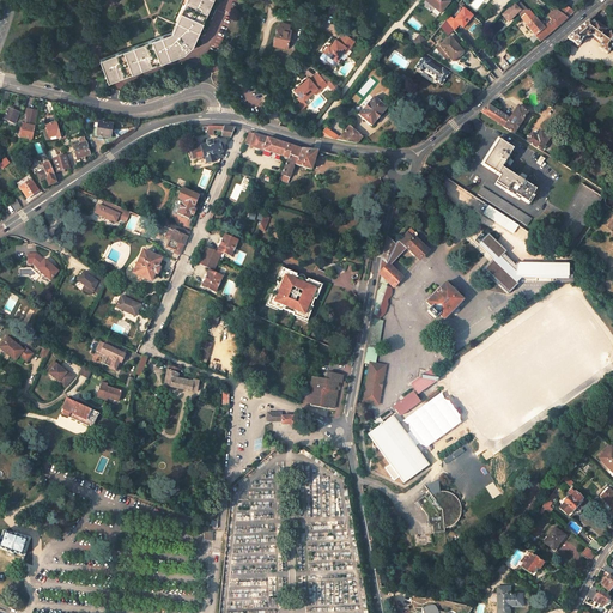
[(192,44),(211,0),(187,0),(183,11),(186,11),(177,28),(175,26),(173,34),(101,60),(108,80),(183,53),(192,44)]
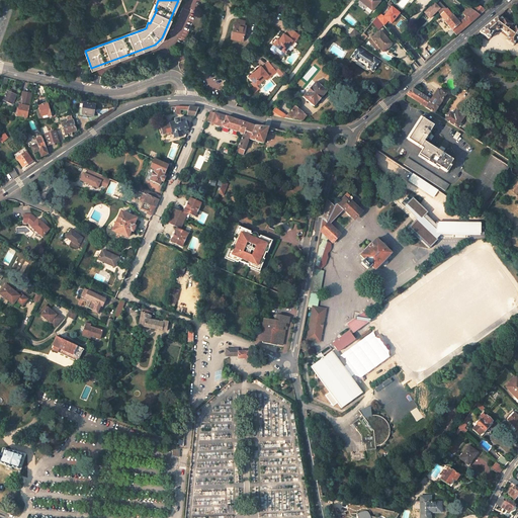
[(361,0),(366,3),(366,2),(368,3),(366,6),(372,10),(379,1),(377,0),(361,0)]
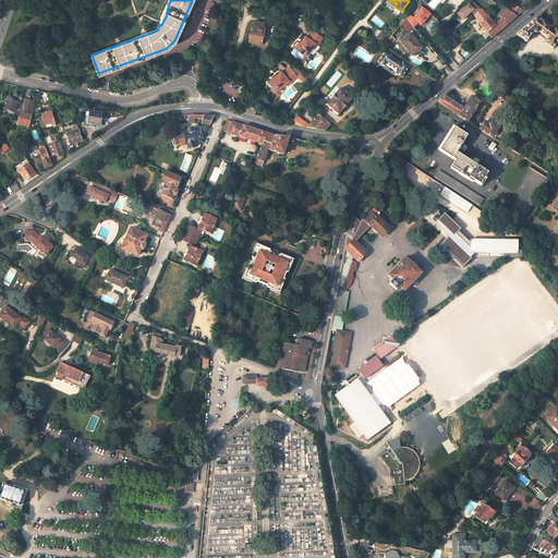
[(468,3),(457,14),(462,20),(471,11),(475,15),(481,10),(474,2),(470,5),(468,3)]
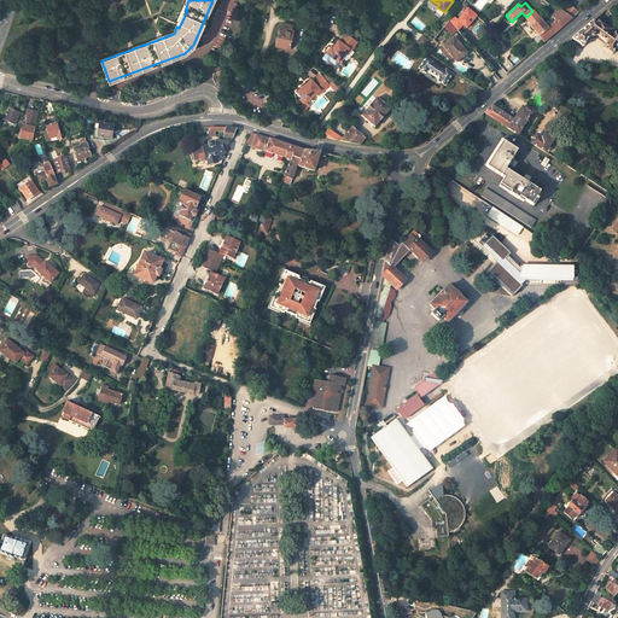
[(578,12),(570,6),(569,6),(565,13),(572,18),(578,12)]
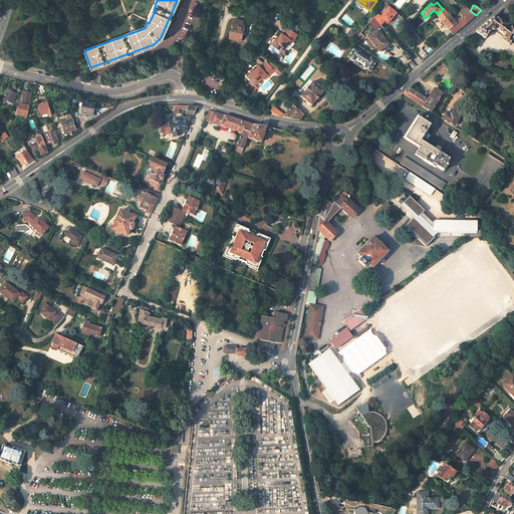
[(441,22),(452,35),(476,15),(470,11),(466,8),(459,13),(462,17),(455,23),(449,15),(441,22)]
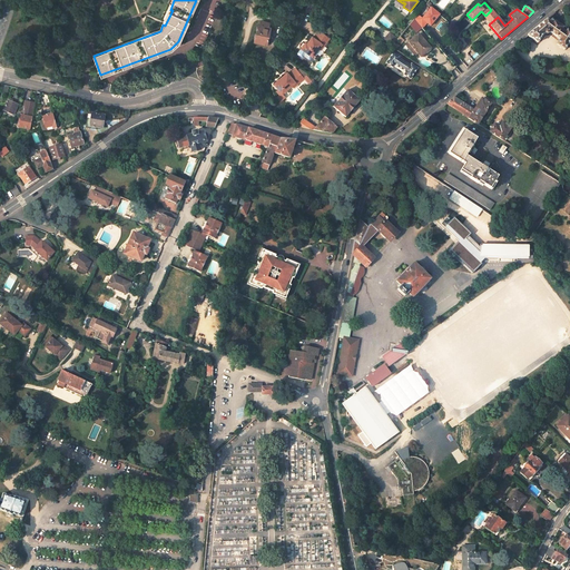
[(421,28),(414,19),(410,25),(416,32),(421,28)]
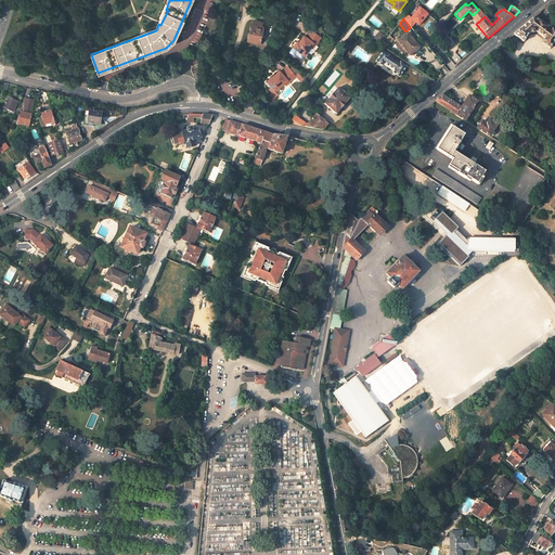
[(534,31),(544,39),(541,43),(550,49),(554,41),(554,29),(553,28),(551,30),(547,28),(550,26),(538,18),(536,22),(533,20),(519,31),(514,36),(524,42),(529,33),(530,34),(531,34),(533,33),(534,31)]
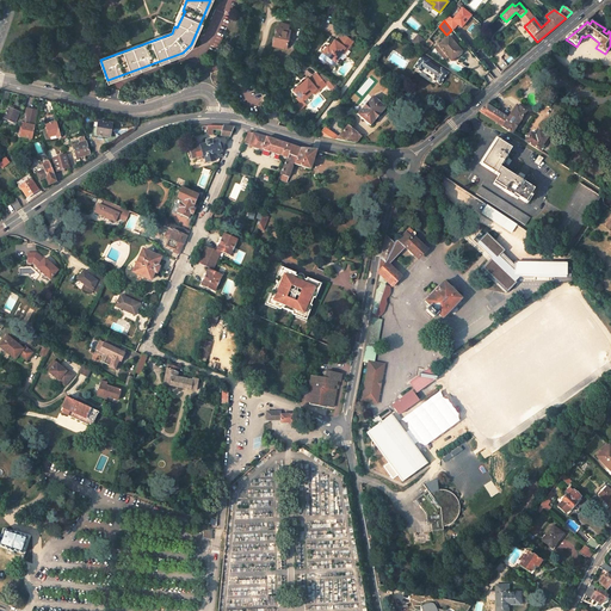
[(288,42),(289,34),(291,35),(292,31),(296,31),(296,29),(288,28),(288,29),(284,28),(285,24),(279,23),(278,26),(277,26),(272,44),(288,48),(289,43),(288,42)]
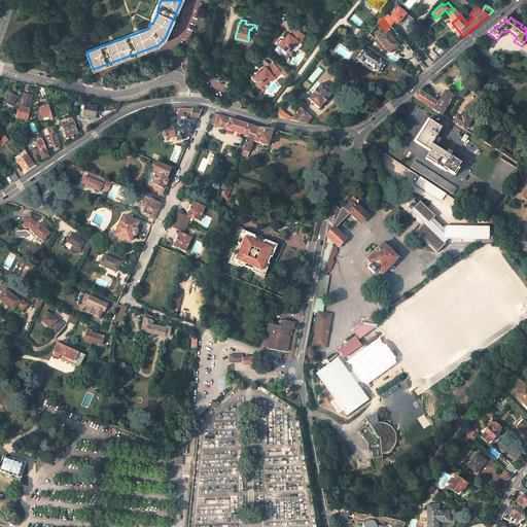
[(288,33),(284,40),(282,39),(281,40),(280,40),(279,42),(279,43),(279,44),(289,51),(294,44),(297,39),(300,41),(305,34),(294,27),(290,34),(288,33)]
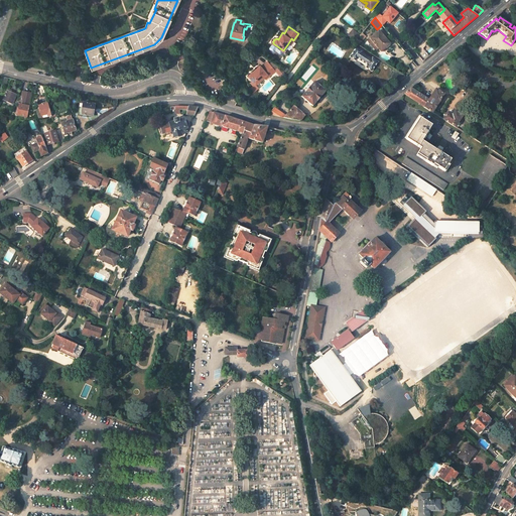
[(353,30),(349,36),(355,41),(357,38),(360,35),(353,30)]
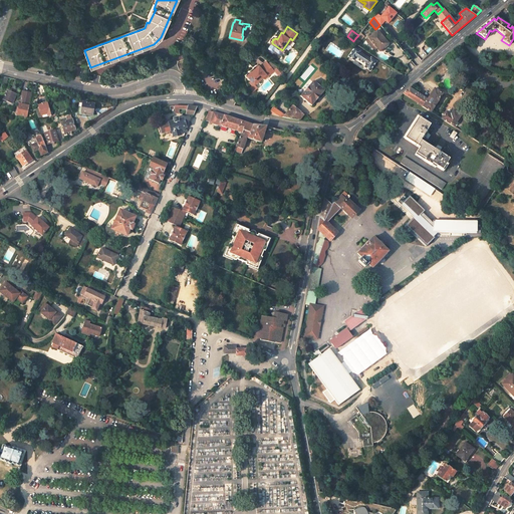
[(384,48),(390,45),(376,30),(365,40),(369,45),(369,44),(374,50),(377,48),(379,50),(383,47),(384,48)]
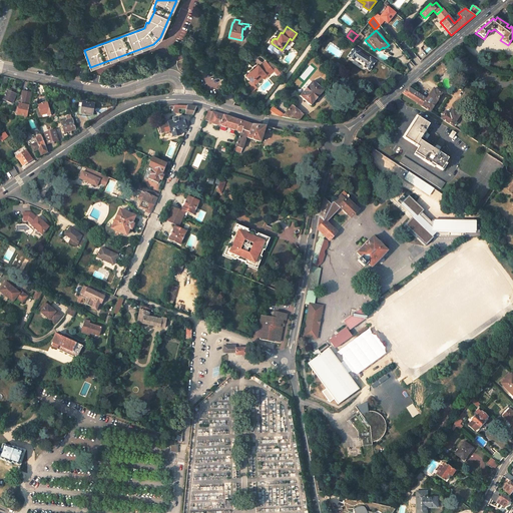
[(360,50),(355,47),(348,56),(354,60),(356,58),(366,65),(364,67),(370,71),(376,61),(371,57),(370,59),(359,52),(360,50)]
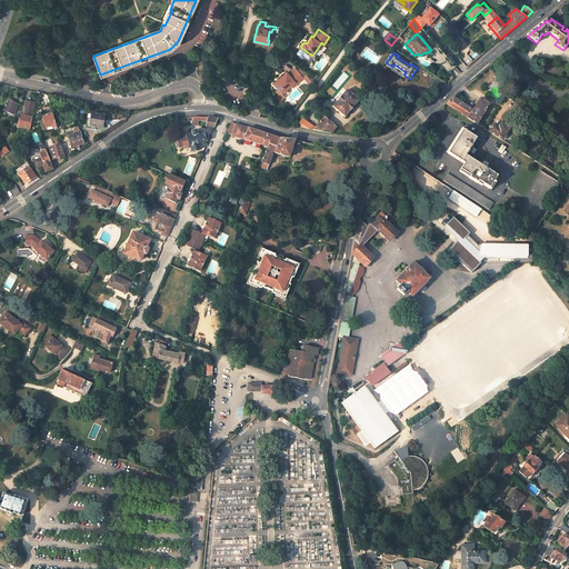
[(286,71),(272,82),(278,88),(276,90),(279,93),(280,92),(290,83),(293,81),(296,83),(302,78),(302,77),(302,76),(308,81),(312,78),(300,69),(298,71),(296,68),(289,75),(286,71)]
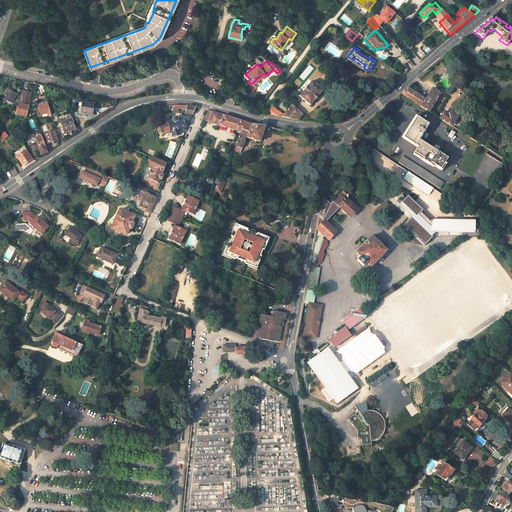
[(402,76),(393,69),(388,76),(394,83),(402,76)]
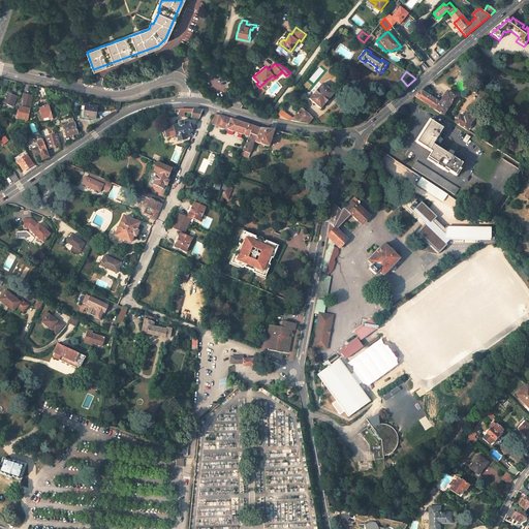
[(320,109),(334,93),(322,84),(310,99),(320,109)]
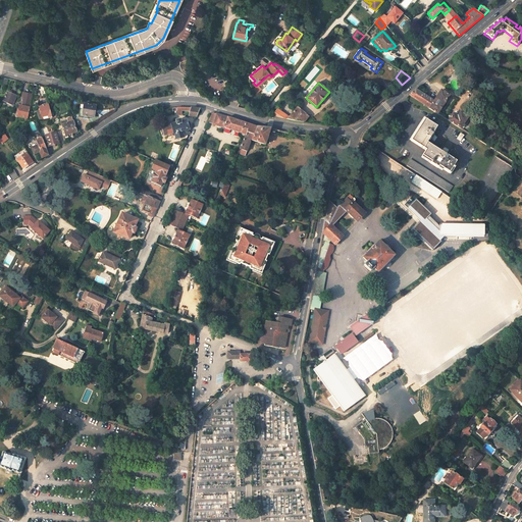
[(470,93),(474,86),(469,83),(465,90),(470,93)]
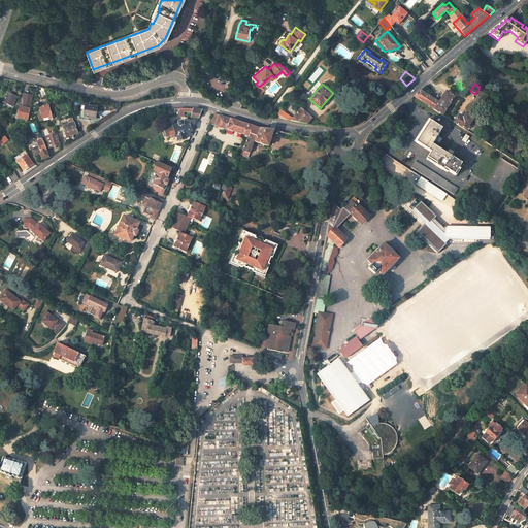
[(414,97),(442,116),(455,97),(447,92),(439,103),(421,91),(414,97)]
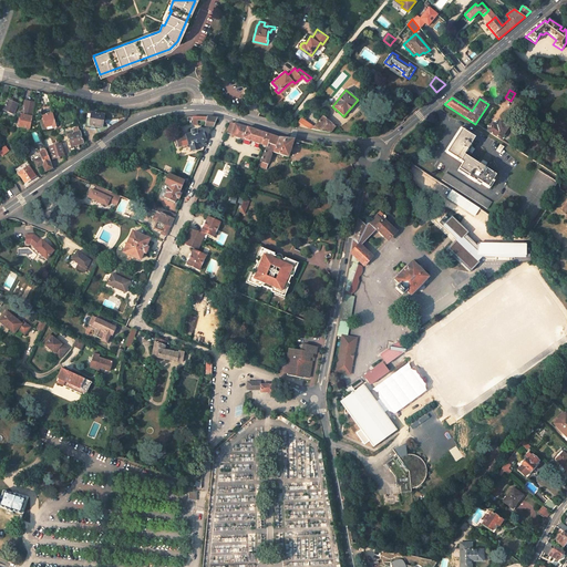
[(8,99),(3,110),(14,113),(18,102),(8,99)]
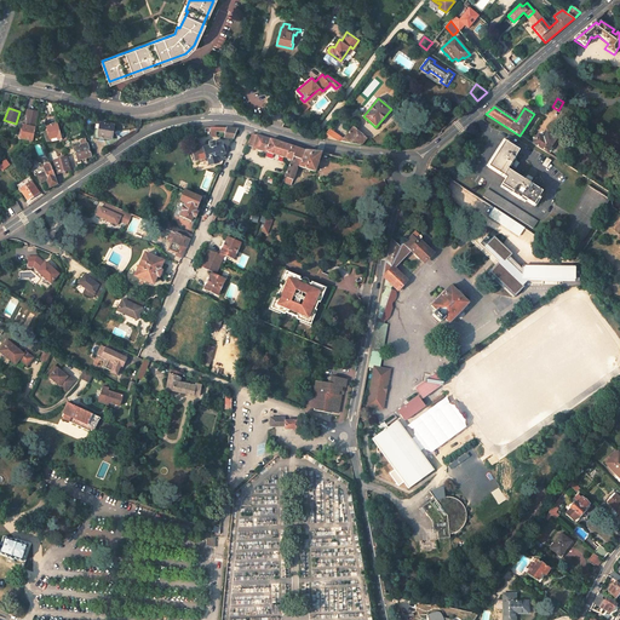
[(27,112),(28,125),(24,125),(22,138),(33,141),(39,112),(28,109),(27,112)]
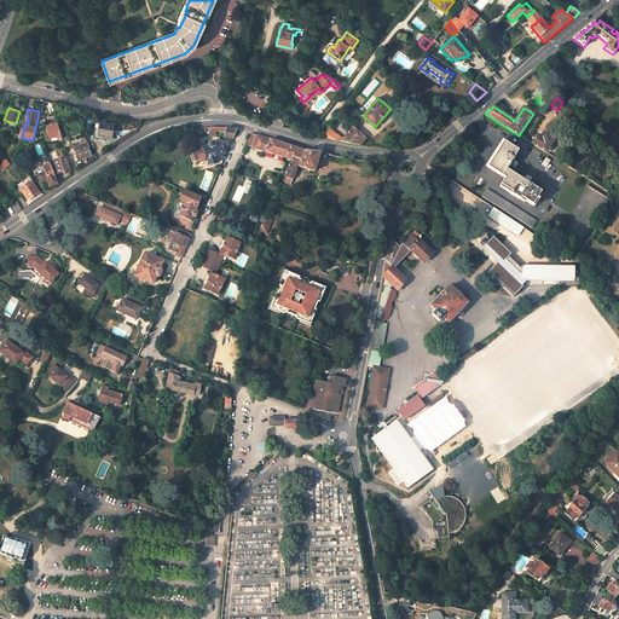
[(45,131),(48,142),(52,140),(51,137),(57,136),(58,140),(63,139),(58,122),(47,126),(48,129),(45,131)]
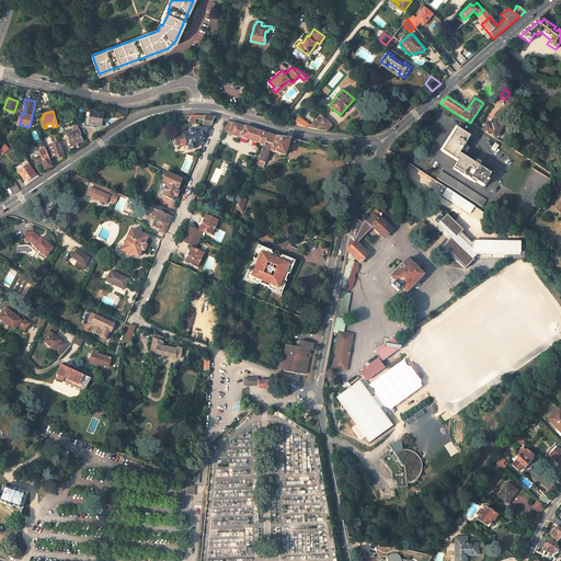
[(102,117),(103,113),(91,111),(89,125),(94,126),(94,124),(101,125),(101,121),(104,121),(104,118),(102,117)]
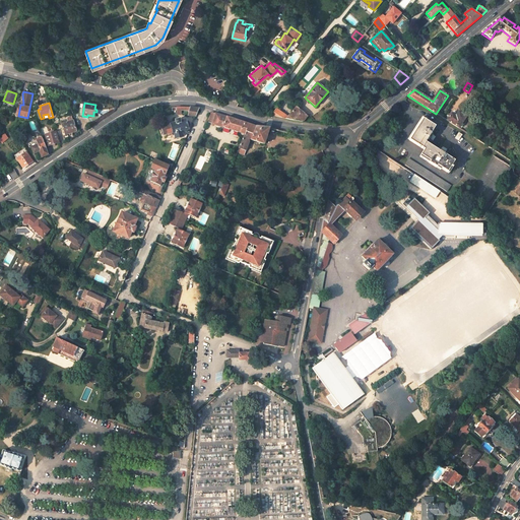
[(197,113),(198,111),(198,110),(189,108),(188,113),(187,116),(196,116),(197,113)]
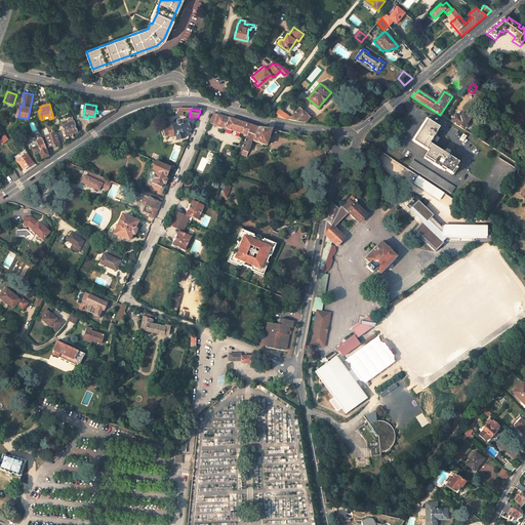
[(288,120),(306,123),(310,118),(298,109),(290,118),(288,120)]
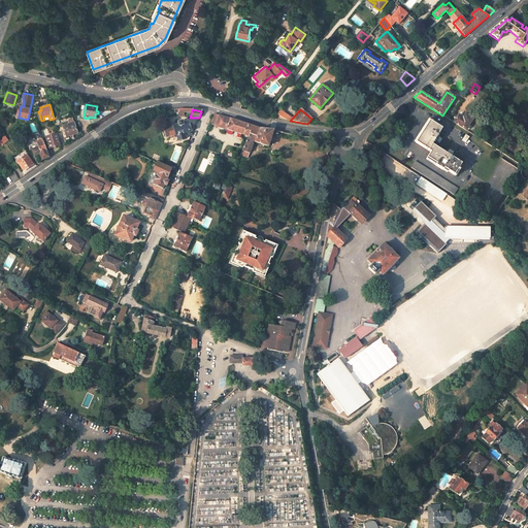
[(274,118),(290,121),(292,119),(281,110),(274,118)]
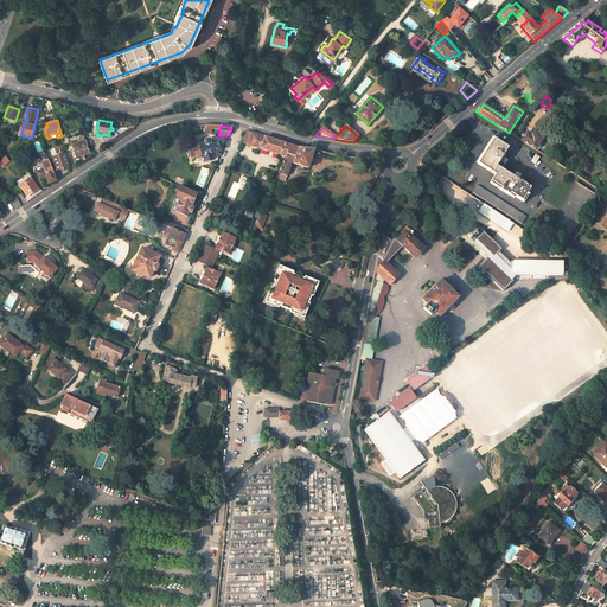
[(248,145),(253,133),(248,132),(247,133),(242,144),(248,145)]
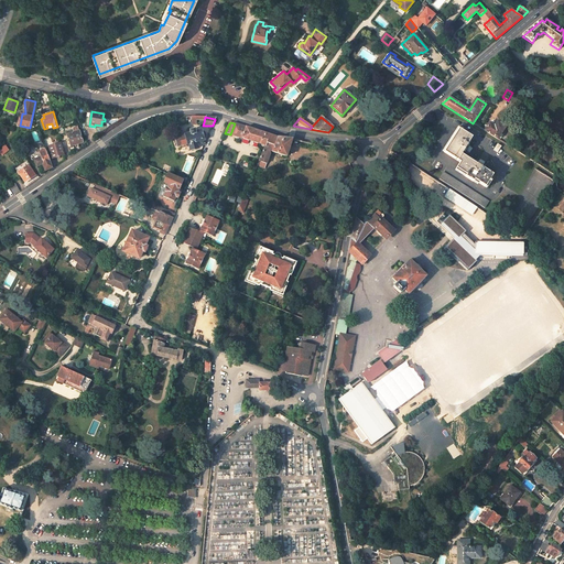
[(507,128),(498,122),(495,127),(490,123),(485,131),(498,140),(507,128)]
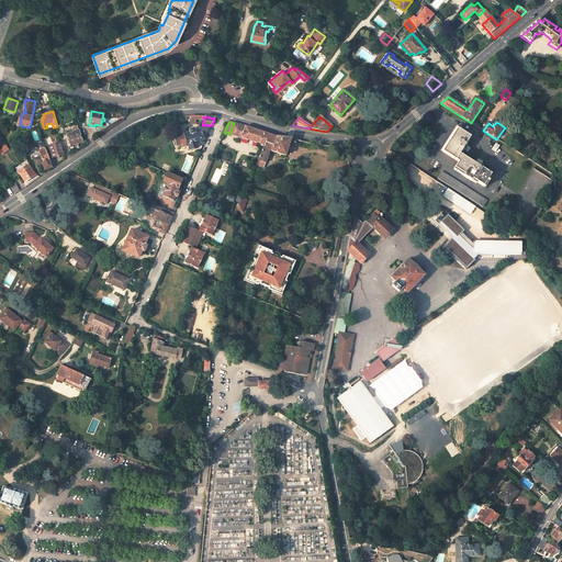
[(277,137),(239,125),(239,124),(234,123),(229,134),(229,135),(265,145),(266,143),(274,145),(277,137)]
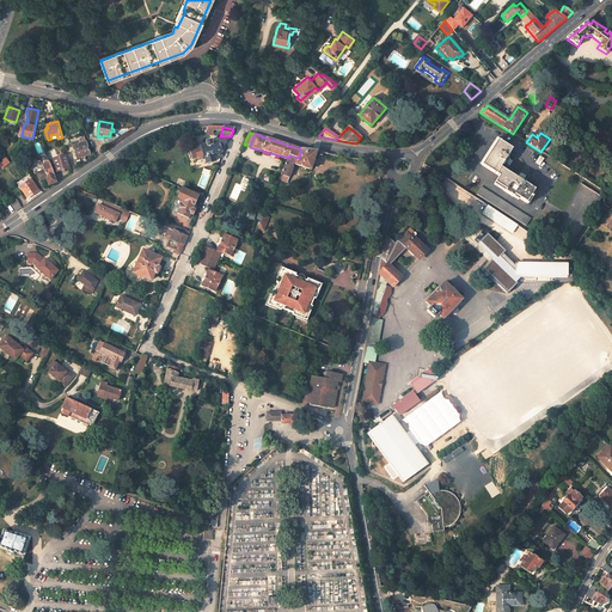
[(80,144),(73,146),(77,158),(90,153),(85,136),(79,139),(80,144)]
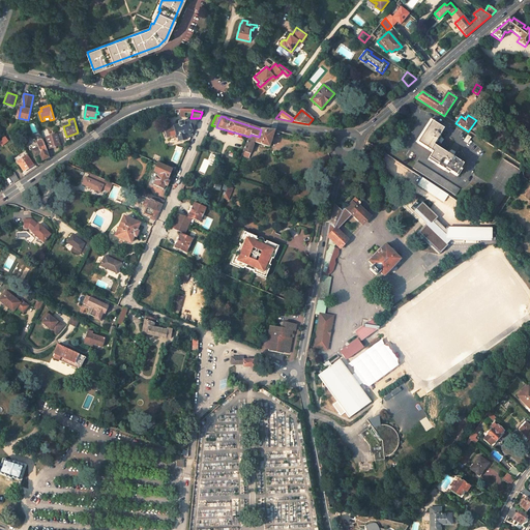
[(167,138),(176,136),(177,135),(179,141),(185,139),(184,134),(190,131),(190,130),(193,130),(194,128),(193,125),(190,124),(188,124),(183,125),(182,121),(178,122),(178,126),(165,129),(167,138)]
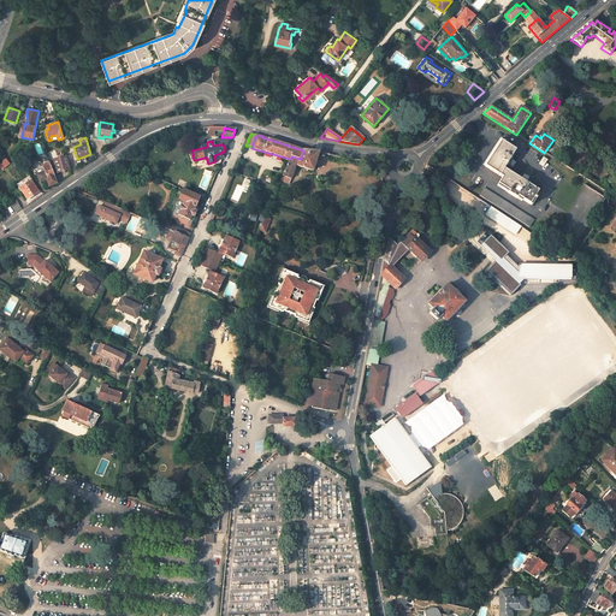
[(503,169),(507,164),(509,165),(513,160),(509,158),(515,150),(501,141),(484,166),(502,178),(497,184),(508,191),(508,193),(516,199),(517,197),(529,205),(538,191),(526,183),(527,181),(522,178),(521,181),(503,169)]
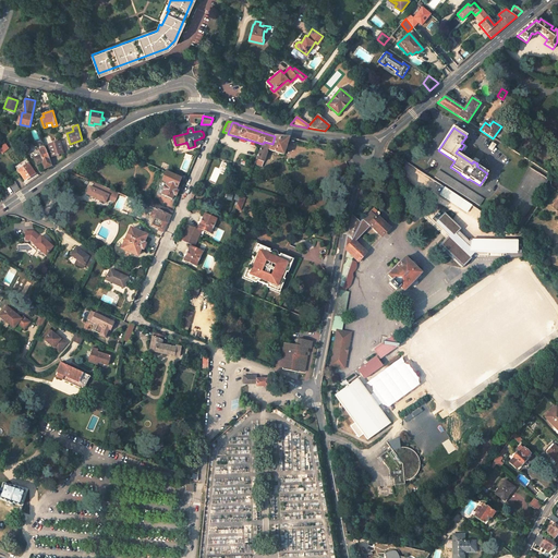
[(269,148),(284,156),(289,138),(275,136),(273,144),(264,142),(263,144),(254,164),(262,167),(269,148)]
